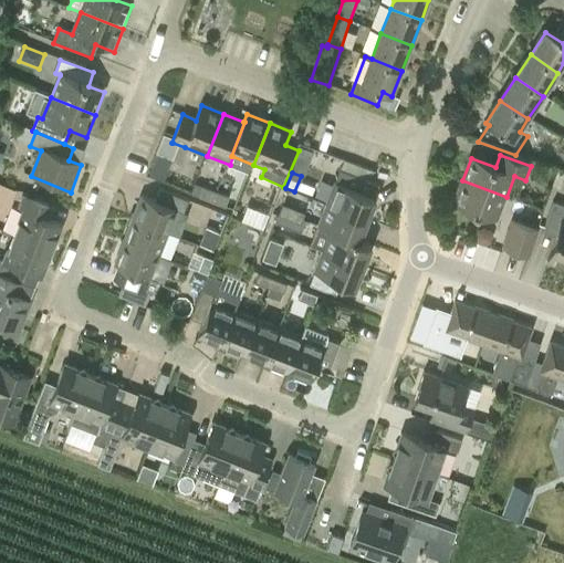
[(380,188),(367,183),(341,173),(336,185),(335,185),(326,206),(368,222),(376,200),(380,188)]
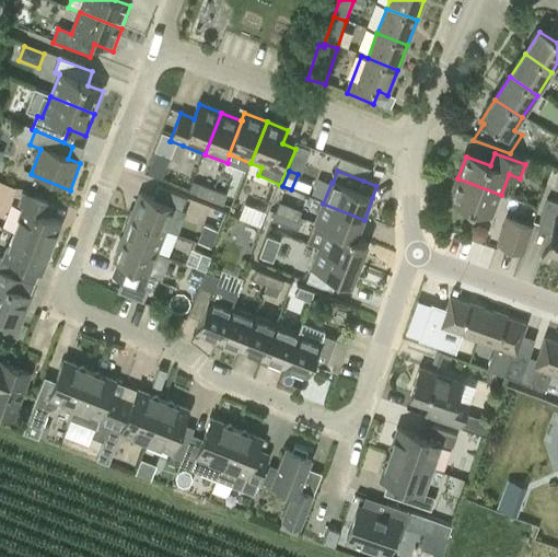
[(457,178),(449,202),(492,219),(501,195),(457,178)]
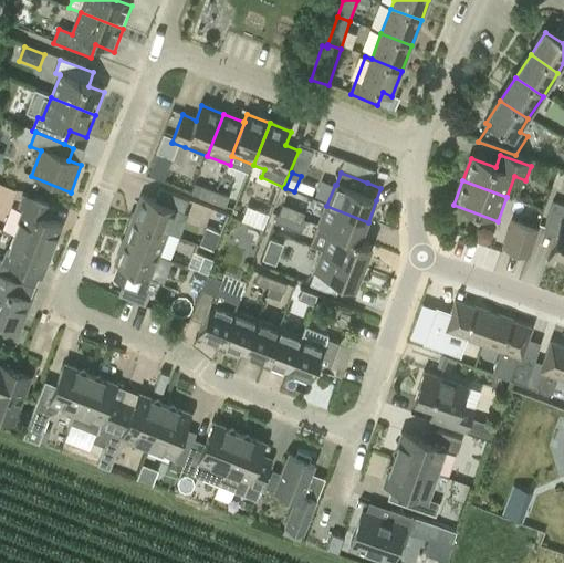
[(199,199),(215,205),(218,194),(204,189),(199,199)]
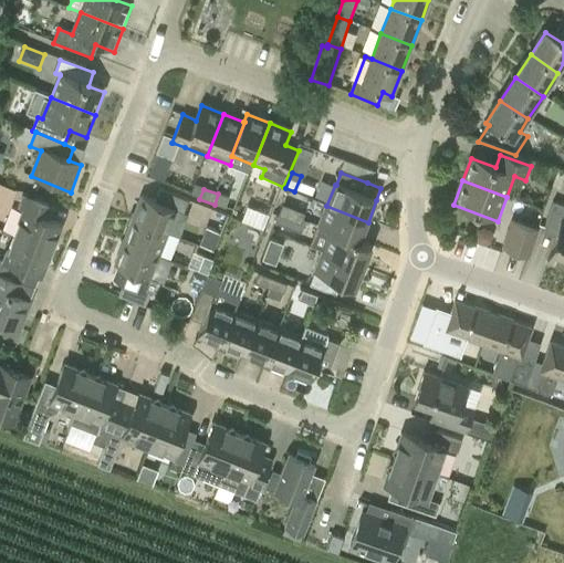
[(142,198),(133,219),(169,233),(177,212),(184,215),(189,202),(160,190),(160,191),(155,204),(142,198)]
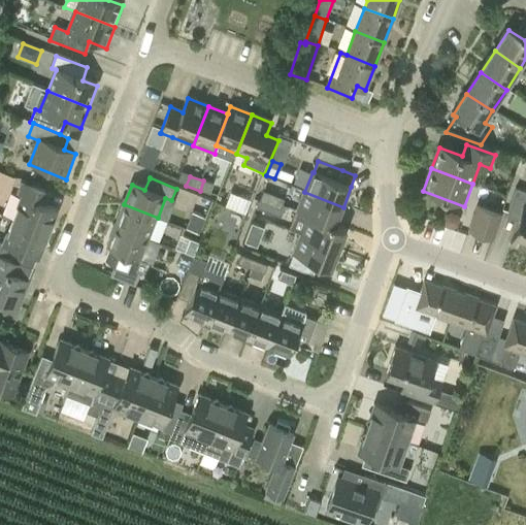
[(215,185),(203,181),(200,191),(210,195),(215,185)]
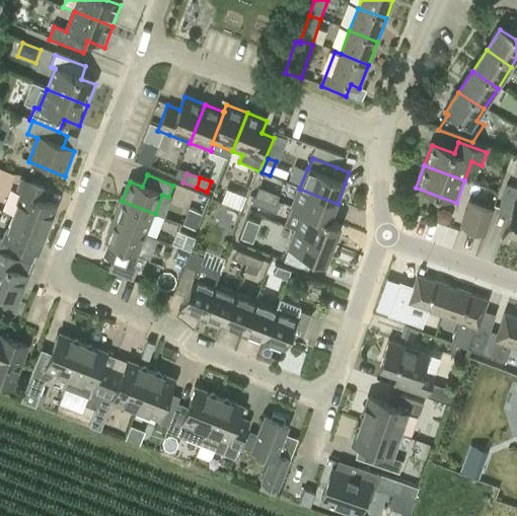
[(21,194),(12,216),(49,230),(58,207),(46,203),(50,192),(21,181),(16,192),(21,194)]
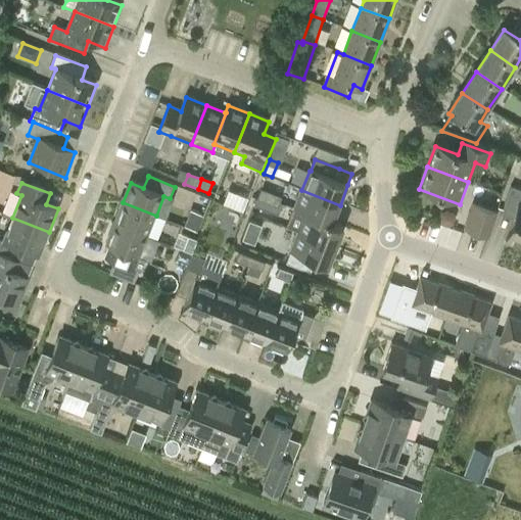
[(505,243),(520,248),(520,190),(512,188),(502,217),(513,220),(505,243)]
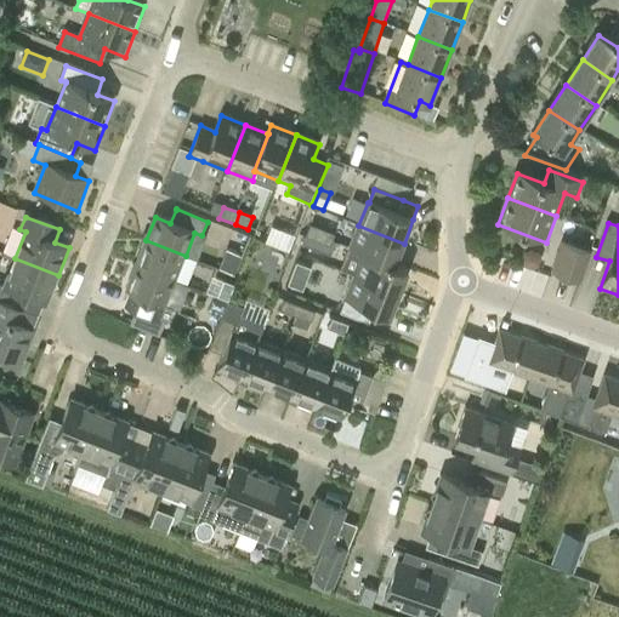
[(293,250),(297,233),(273,226),(268,244),(293,250)]
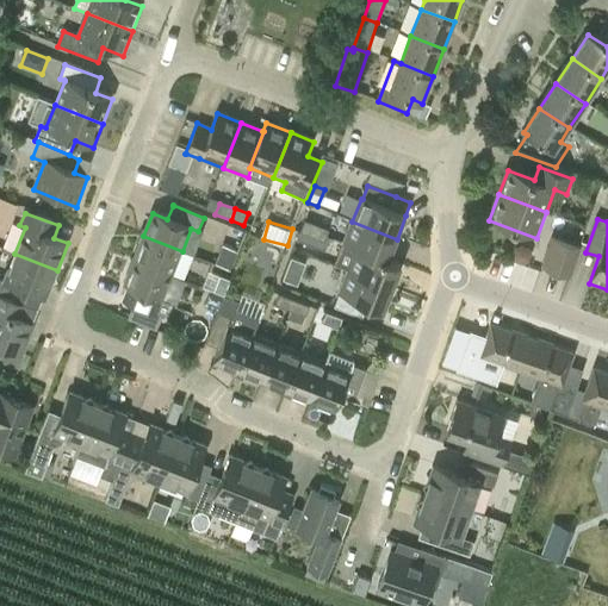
[(357,250),(357,249),(388,261),(389,261),(397,239),(352,222),(343,244),(357,250)]
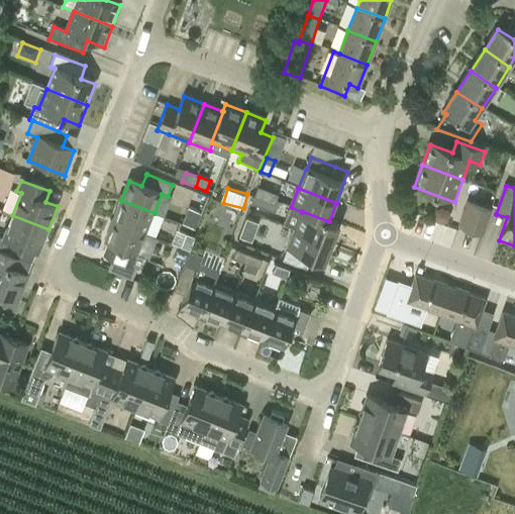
[(254,199),(265,203),(269,193),(259,189),(254,199)]
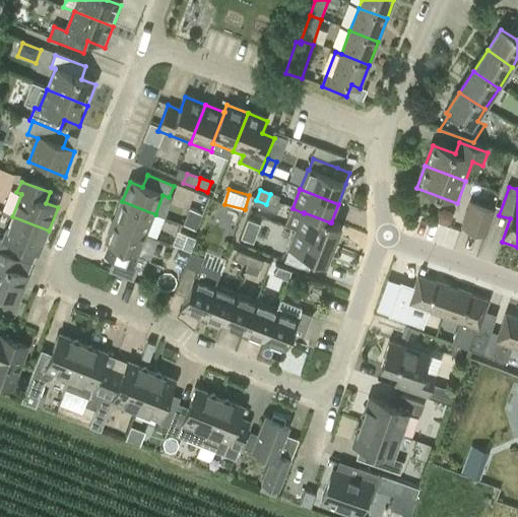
[(280,198),(270,194),(266,204),(269,205),(276,208),(280,198)]
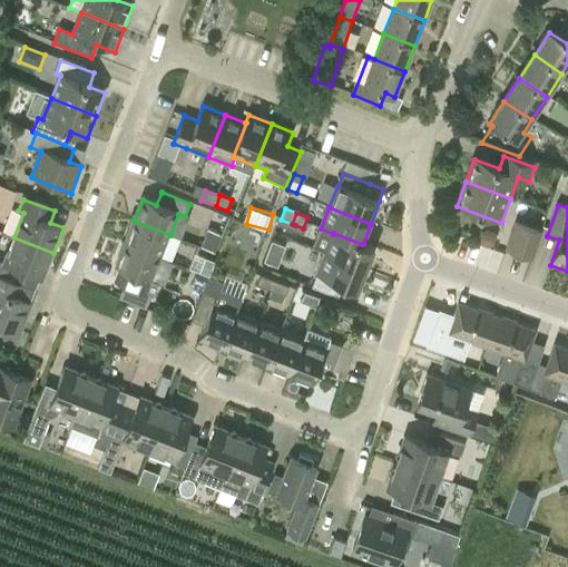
[(293,232),(295,225),(292,224),(281,220),(278,226),(293,232)]
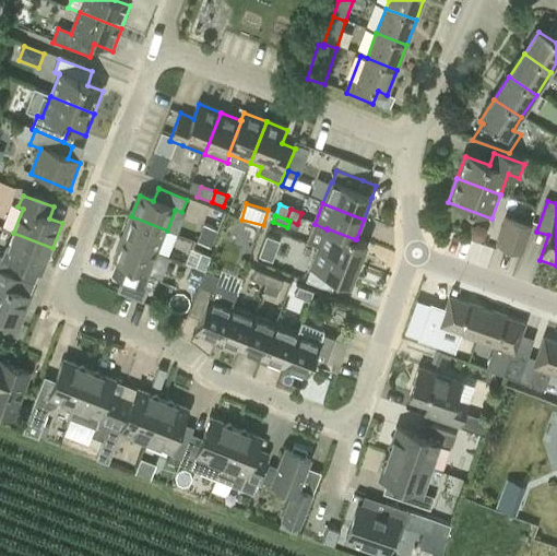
[(131,216),(122,239),(158,252),(167,231),(131,216)]
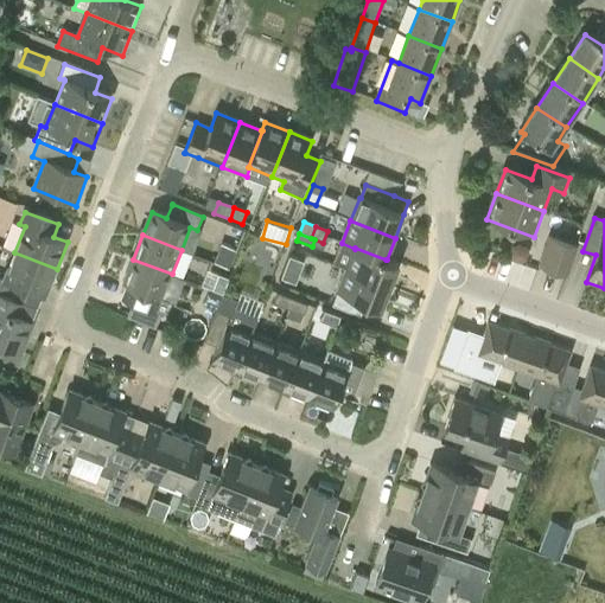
[(553,273),(567,277),(578,247),(564,242),(553,273)]
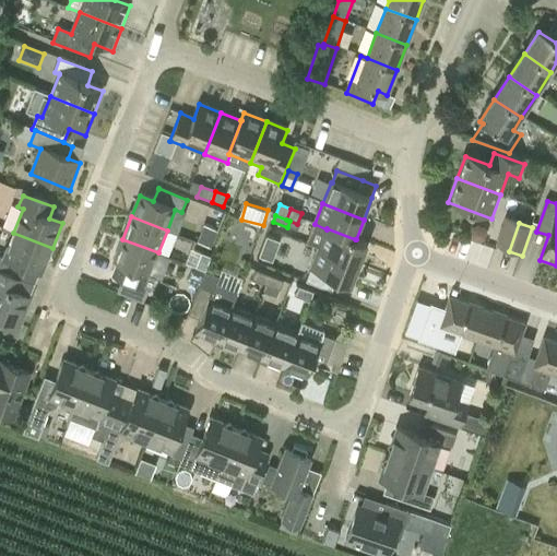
[(213,247),(218,231),(208,226),(205,225),(199,241),(201,243),(213,247)]
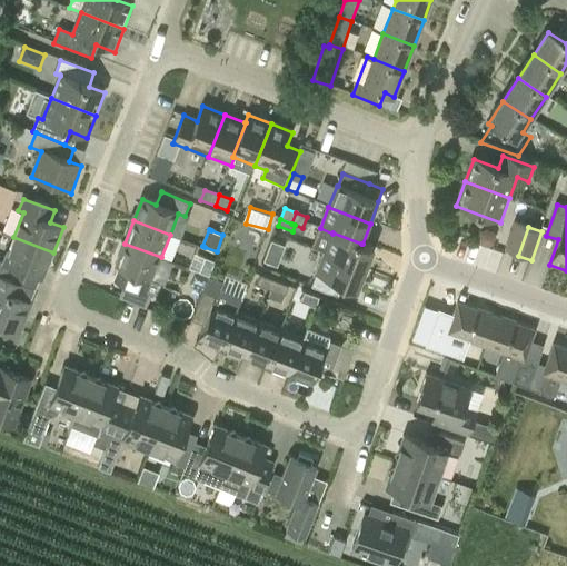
[(362,244),(361,244),(332,232),(332,234),(325,252),(366,269),(374,248),(362,244)]
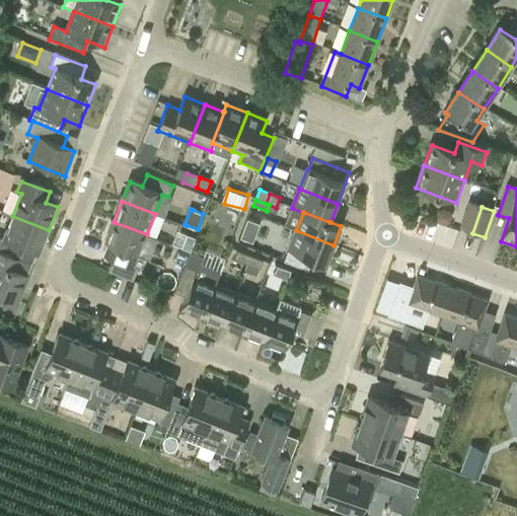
[(0,252),(14,258),(19,246),(39,254),(49,230),(12,216),(3,240),(0,238),(0,252)]
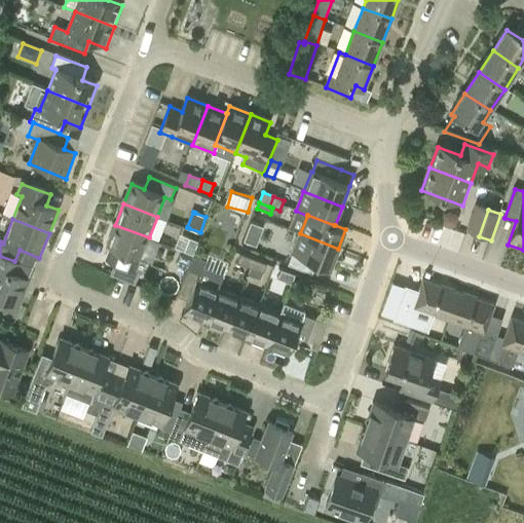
[(247,243),(259,246),(264,226),(253,223),(247,243)]
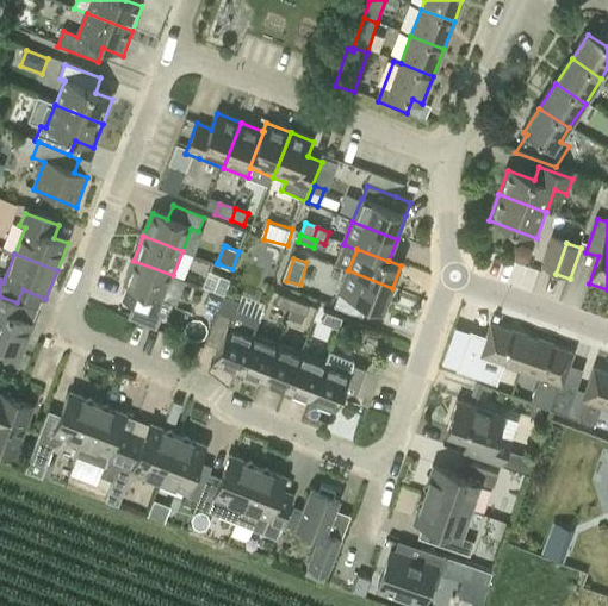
[(124,287),(138,293),(134,306),(135,306),(128,322),(157,332),(163,318),(165,318),(169,305),(162,301),(173,275),(134,261),(124,287)]
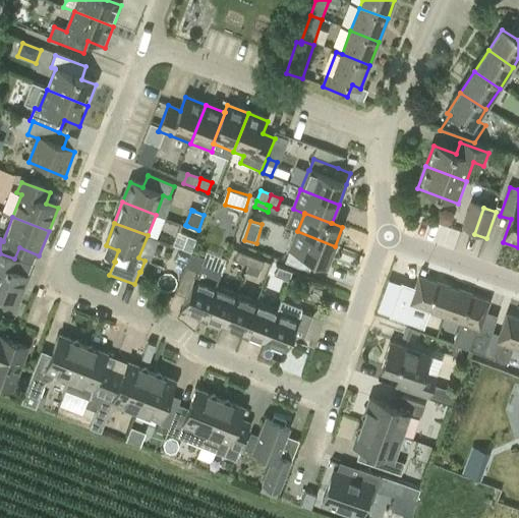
[(327,267),(335,246),(297,231),(289,252),(290,252),(285,264),(309,274),(314,262),(327,267)]
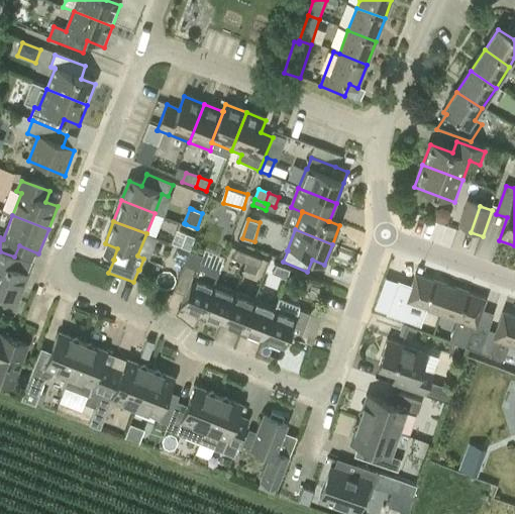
[(196,238),(187,235),(182,247),(191,250),(196,238)]
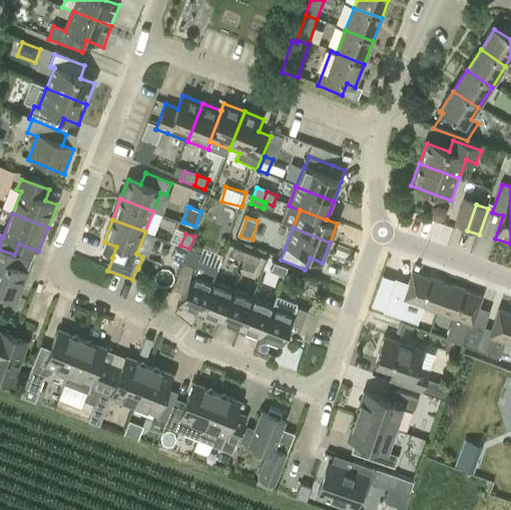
[(232,258),(243,262),(246,253),(234,248),(232,258)]
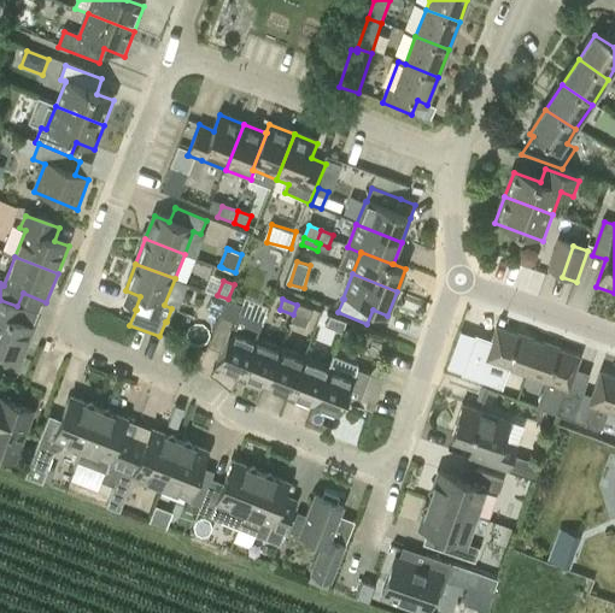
[(17,306),(0,300),(0,361),(5,353),(23,360),(36,329),(19,322),(24,308),(17,306)]
